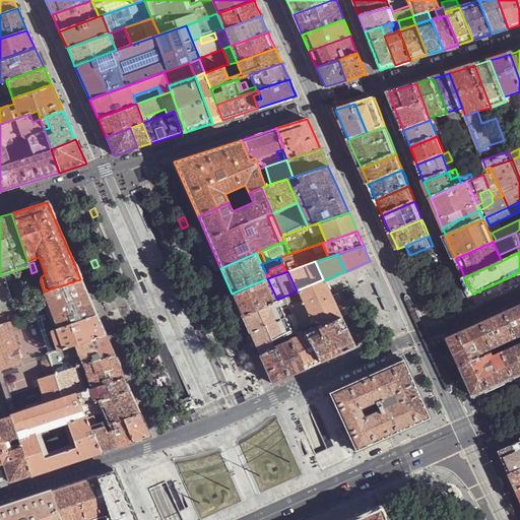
[(267,278),(232,294),(242,316),(277,300),(267,278)]
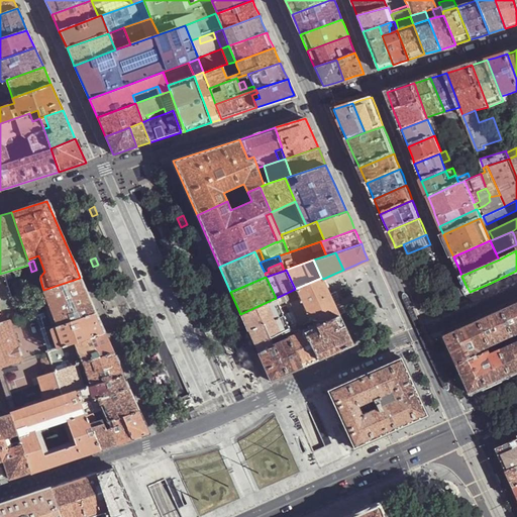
[(80,278),(43,290),(52,309),(57,322),(58,325),(96,313),(80,278)]
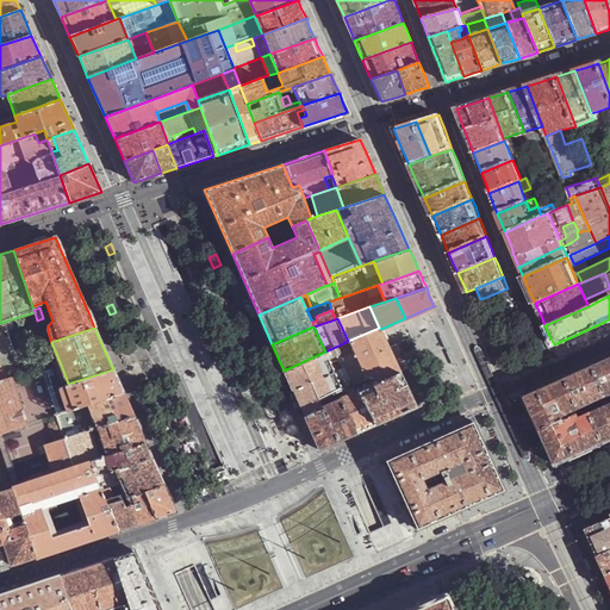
[(379,328),(350,340),(355,350),(359,356),(361,363),(368,377),(374,374),(377,380),(378,381),(400,372),(399,371),(388,344),(385,337),(381,329),(380,328),(379,328)]
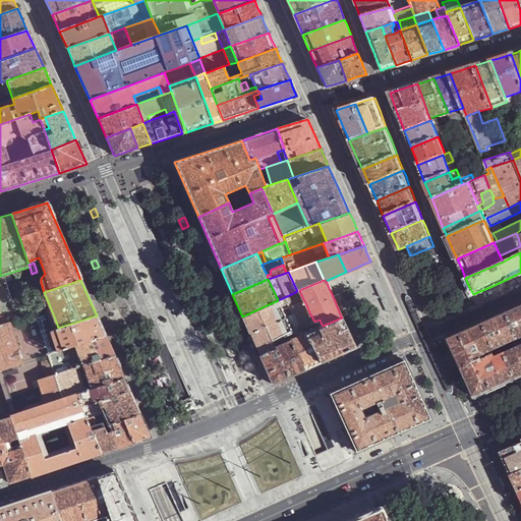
[(297,291),(289,295),(292,300),(293,303),(303,299),(299,290),(297,291)]
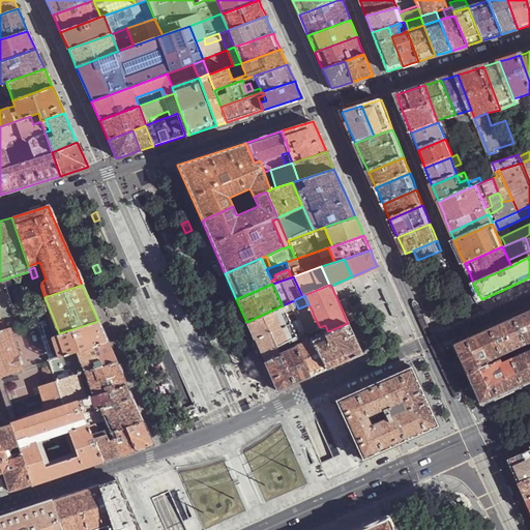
[(345,296),(337,299),(347,322),(354,318),(345,296)]
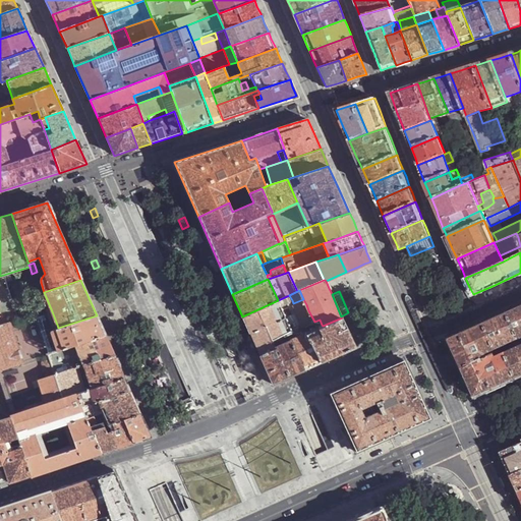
[(289,295),(278,300),(280,306),(287,302),(292,300),(289,295)]
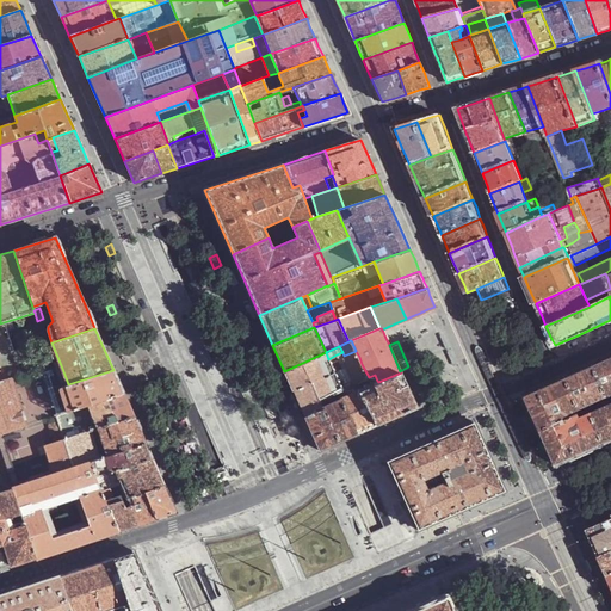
[(326,352),(284,371),(303,417),(323,408),(322,406),(319,399),(337,392),(343,389),(334,372),(328,359),(326,352)]
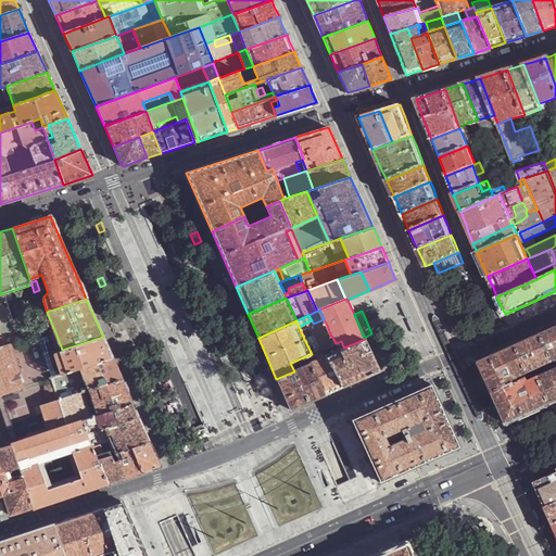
[(327,325),(320,328),(324,333),(329,331),(327,325)]
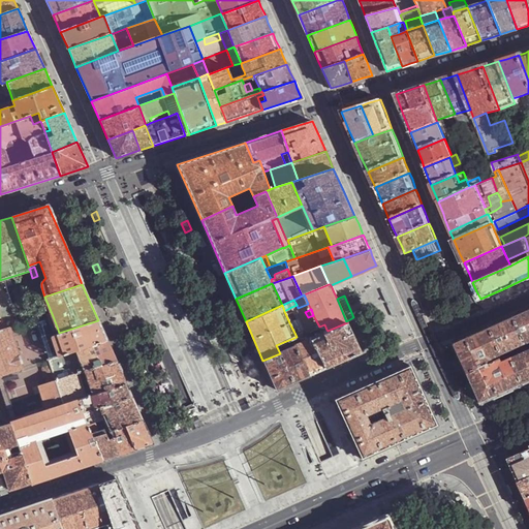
[(528,311),(527,312),(516,317),(527,343),(528,342),(528,311)]
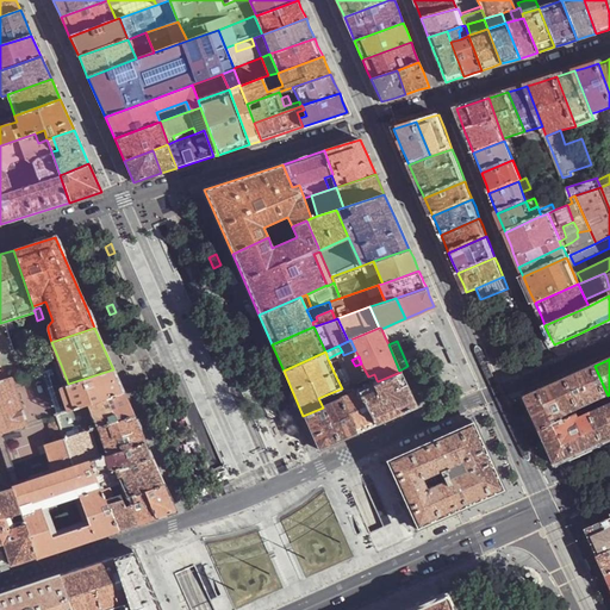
[(355,366),(349,368),(355,383),(368,377),(361,363),(355,366)]
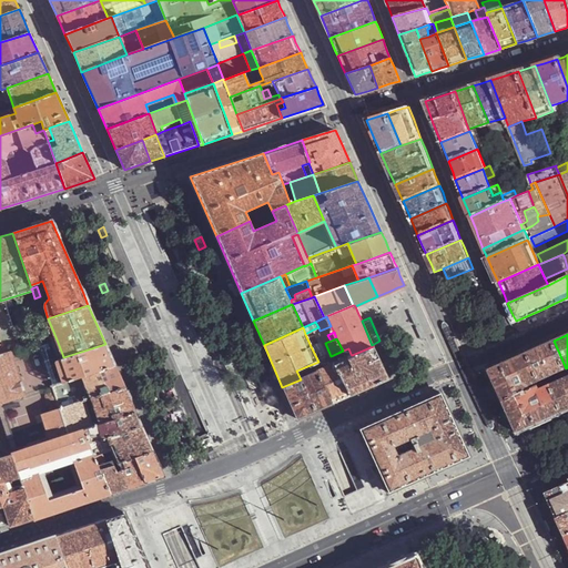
[(320,342),(311,346),(318,362),(331,356),(325,343),(324,340),(320,342)]
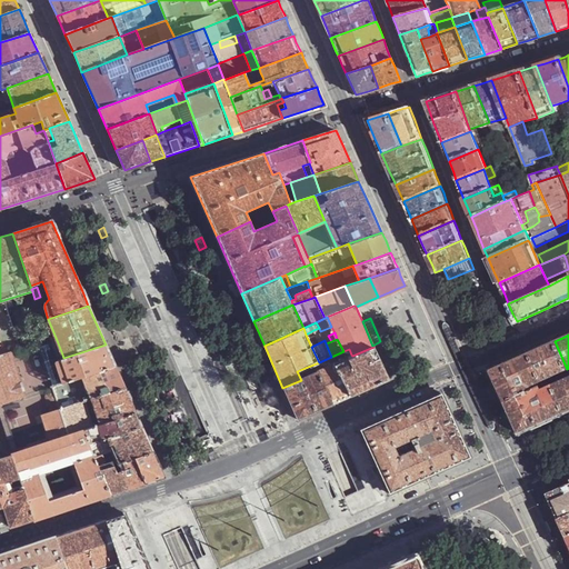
[(541,347),(529,352),(541,380),(567,369),(555,341),(541,347)]
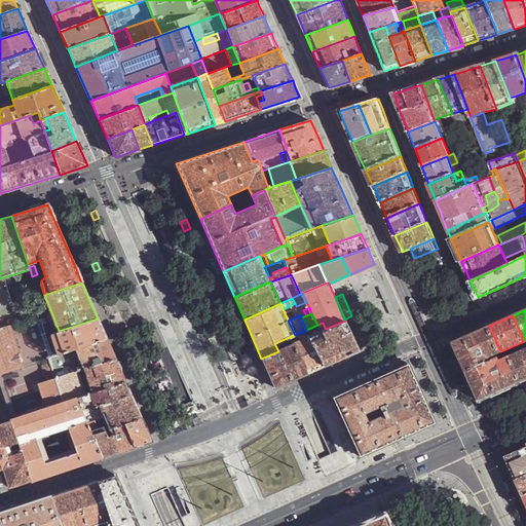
[(6,317),(0,318),(0,328),(9,326),(8,325),(6,317)]
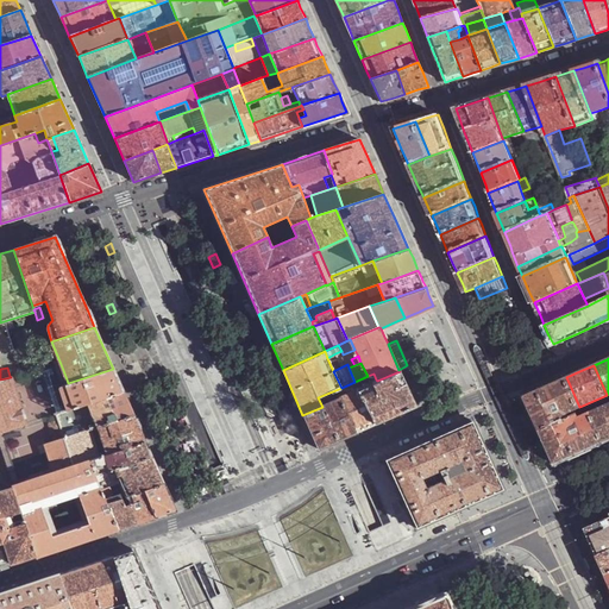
[(123,391),(113,369),(68,383),(66,384),(63,385),(60,387),(58,387),(67,410),(88,403),(123,391)]
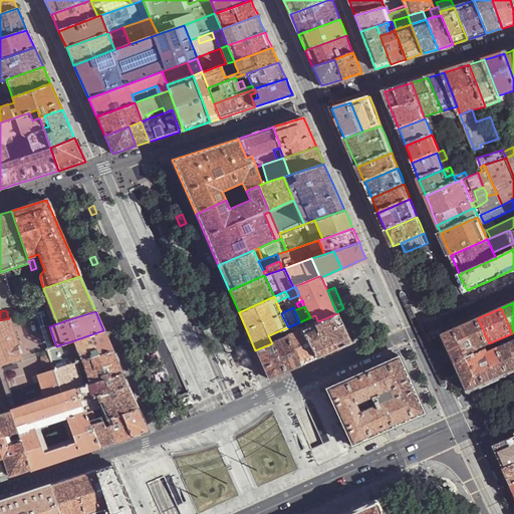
[(313,324),(303,329),(315,357),(333,349),(350,342),(341,322),(339,318),(337,313),(318,321),(318,322),(313,324)]
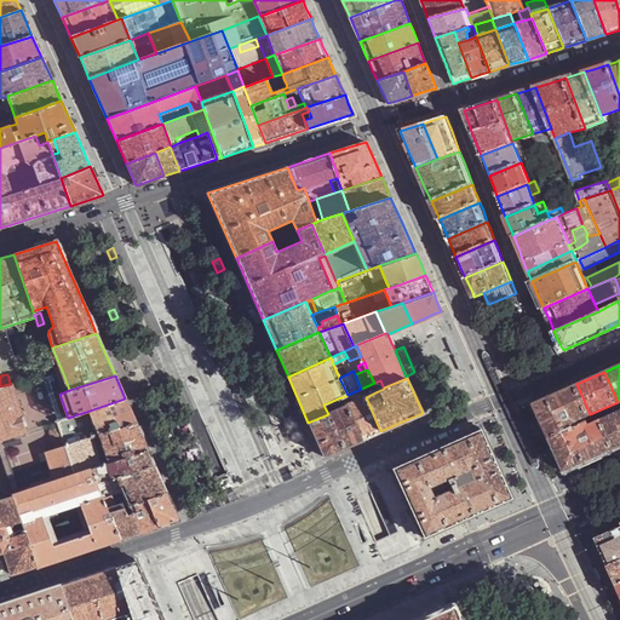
[(0,441),(18,435),(24,454),(30,452),(24,432),(27,431),(12,386),(11,384),(0,386),(0,441)]
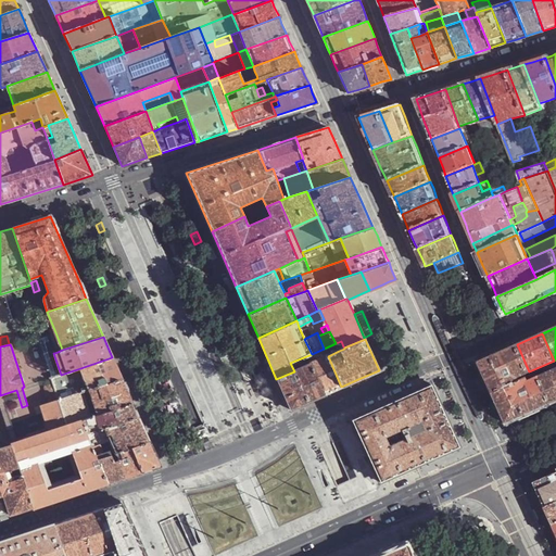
[(497,353),(480,361),(494,392),(520,380),(518,377),(529,371),(517,344),(497,353)]
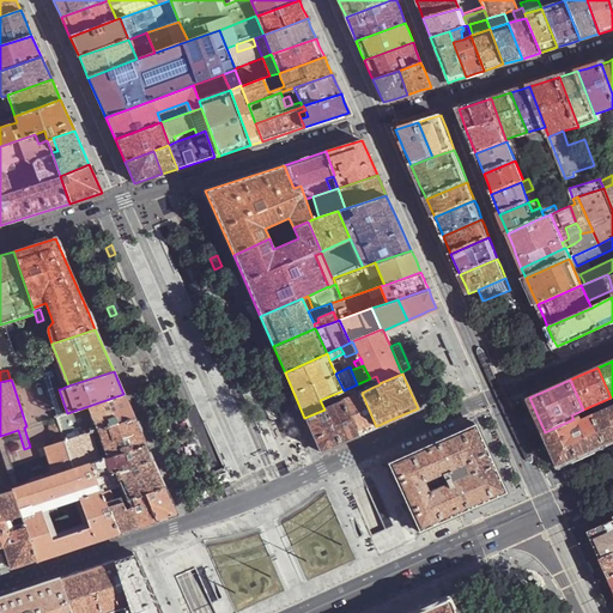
[(416,381),(407,384),(418,408),(425,405),(425,401),(416,381)]
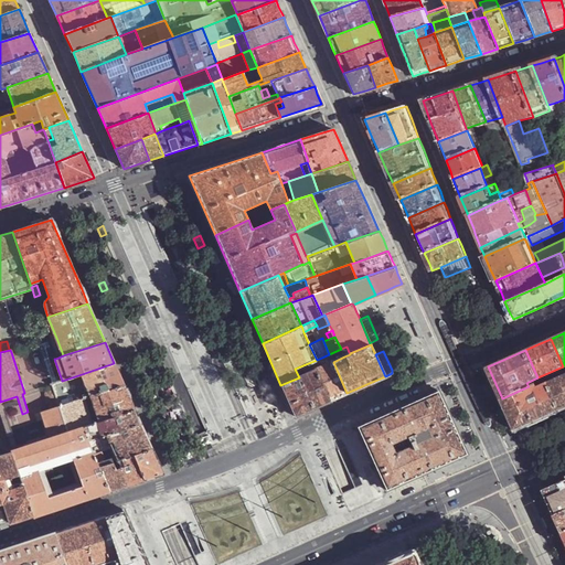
[(317,360),(311,362),(315,368),(332,360),(329,354),(317,360)]
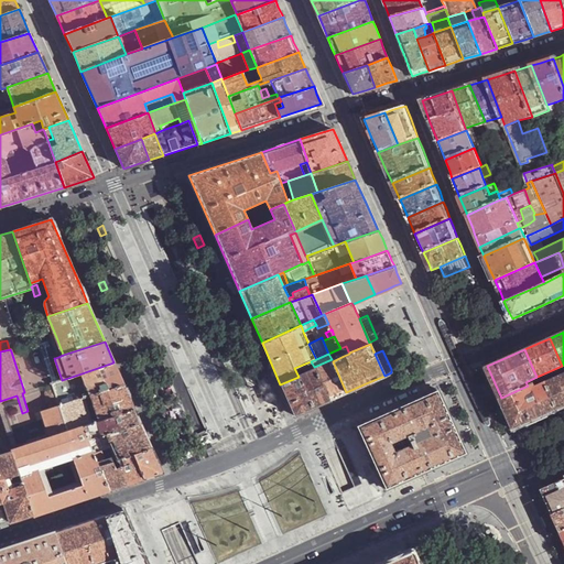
[(332,359),(314,367),(329,400),(338,396),(346,392),(333,361),(332,359)]
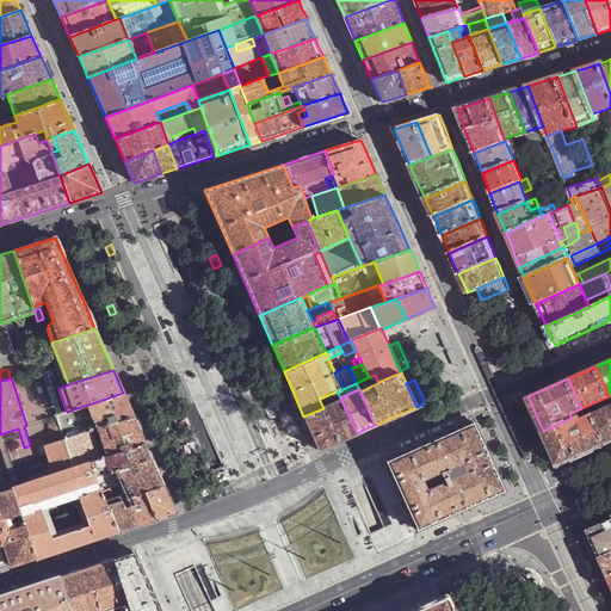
[(337,392),(319,399),(322,406),(340,397),(337,392)]
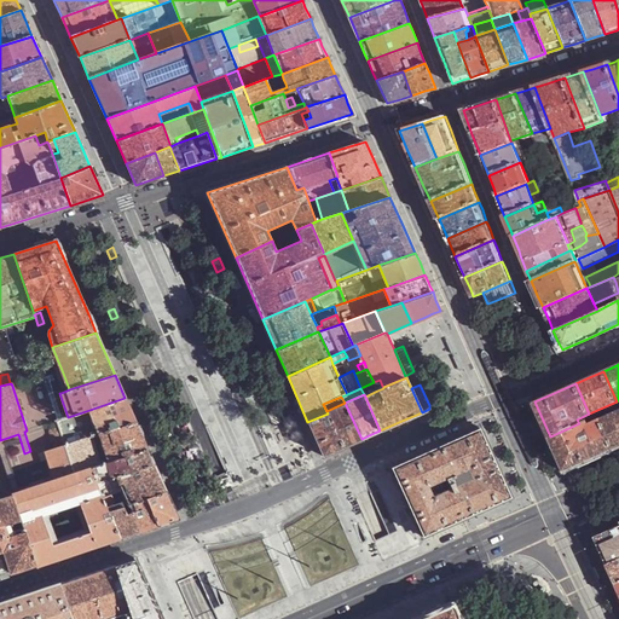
[(125,398),(90,410),(97,427),(99,433),(136,422),(125,398)]
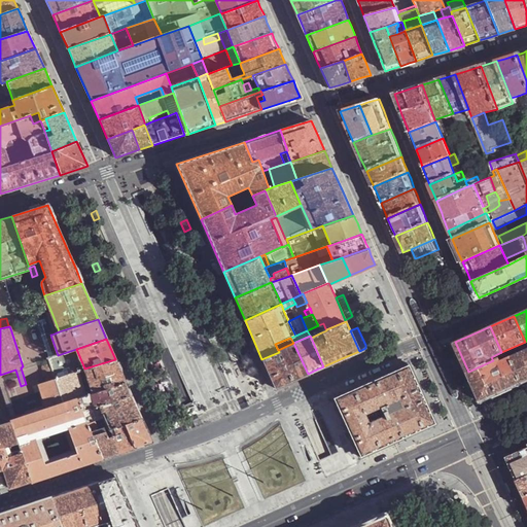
[(525,342),(501,352),(503,355),(510,353),(526,345),(525,342)]
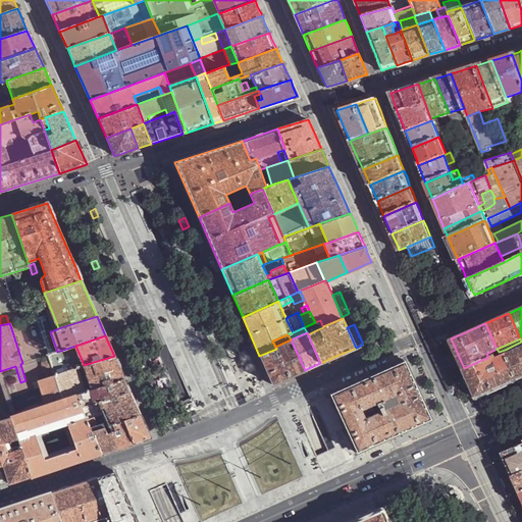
[(291,340),(275,347),(276,349),(259,356),(271,384),(305,370),(291,340)]
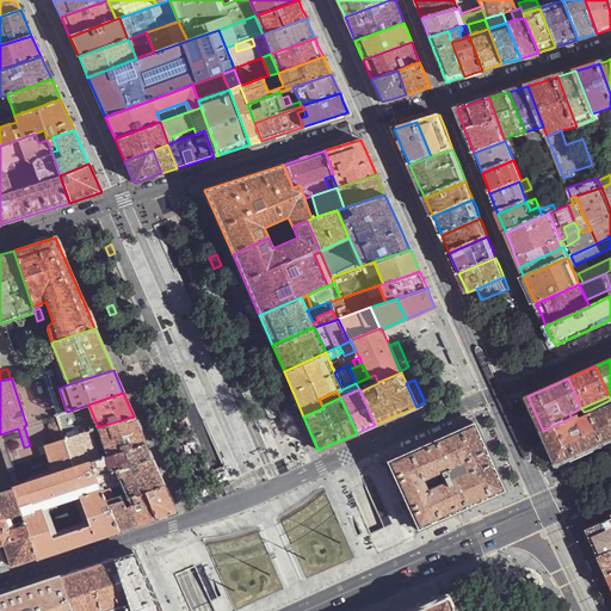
[(610,400),(591,409),(592,413),(610,405),(610,400)]
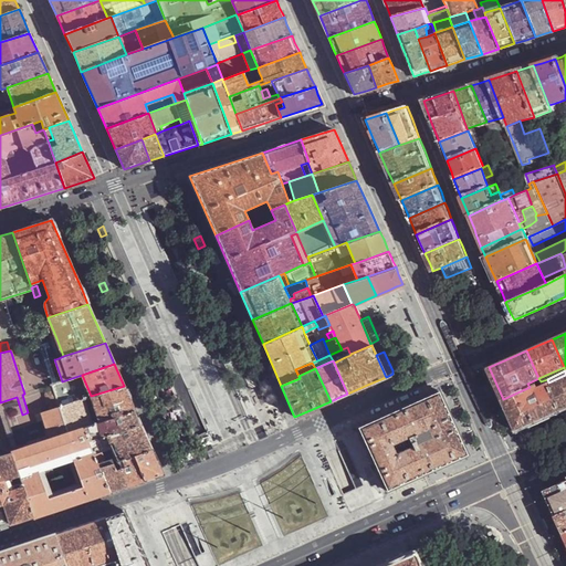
[(62,381),(60,383),(65,399),(88,390),(82,375),(62,381)]
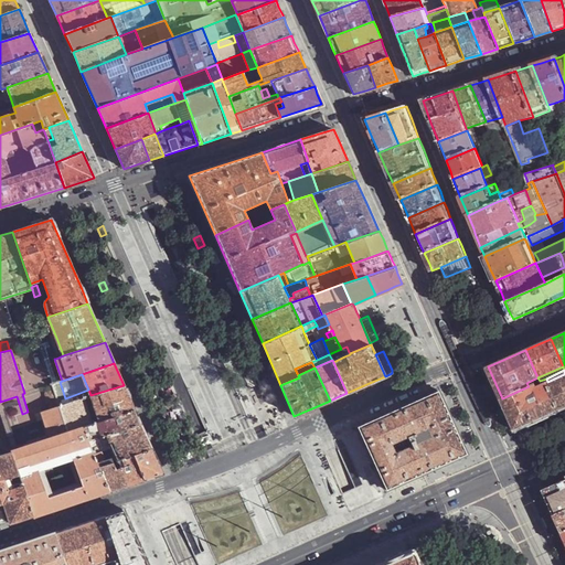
[(564,374),(547,382),(561,409),(564,407),(564,374)]
